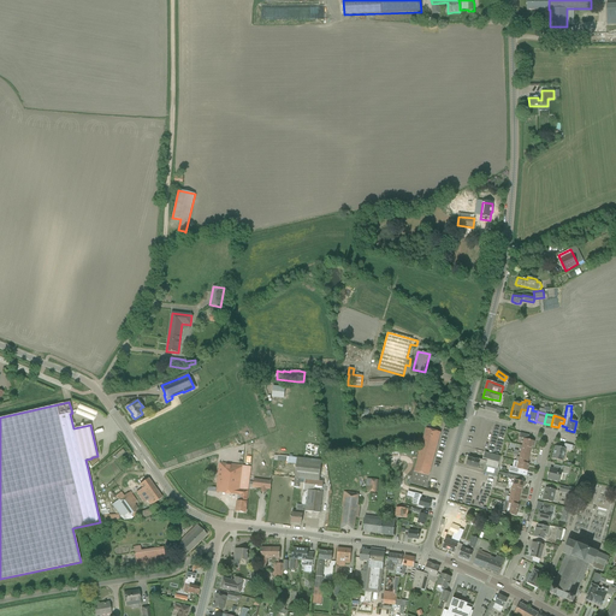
[(425,487),(426,486),(440,433),(426,428),(414,472),(413,472),(410,484),(425,487)]
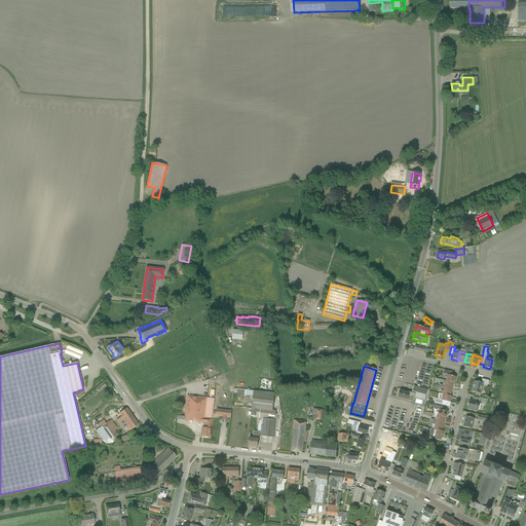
[(444,370),(443,374),(447,375),(446,381),(454,382),(454,383),(456,377),(451,376),(452,372),(444,370)]
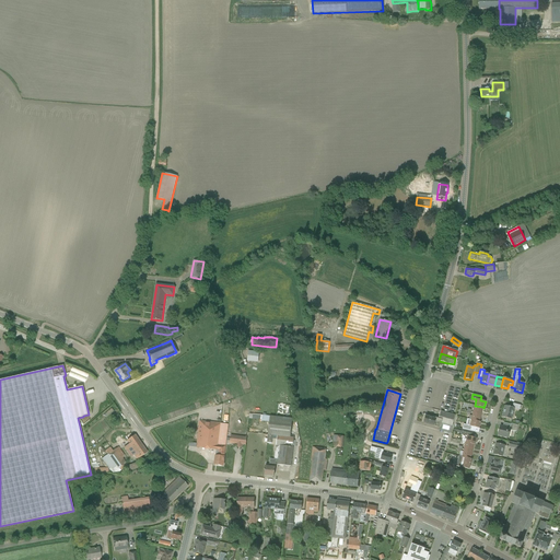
[(502,417),(508,419),(512,420),(514,409),(520,410),(521,406),(513,404),(512,408),(504,406),(502,417)]
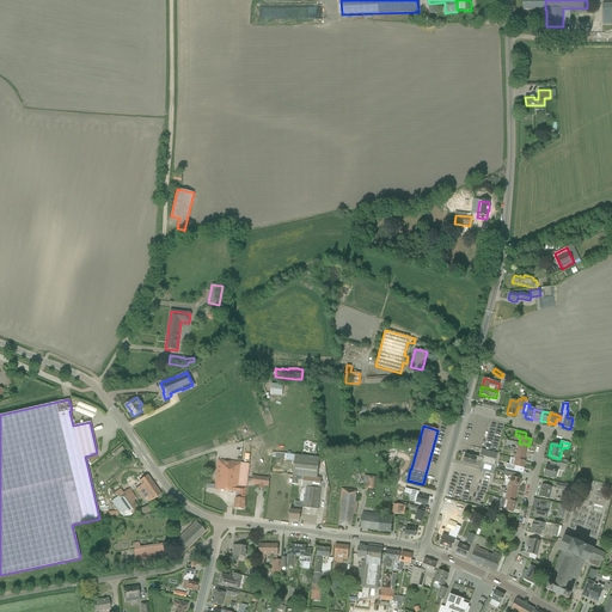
[(518,447),(516,451),(526,453),(528,446),(528,445),(519,444),(516,442),(515,447),(518,447)]
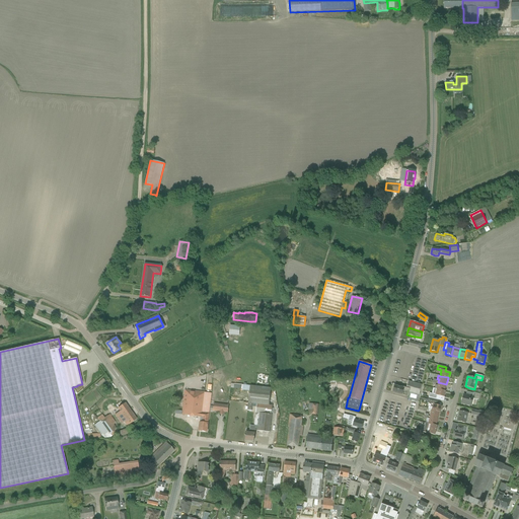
[(394,385),(393,392),(406,396),(408,393),(409,393),(406,398),(418,401),(422,385),(408,381),(406,388),(401,386),(401,387),(394,385)]
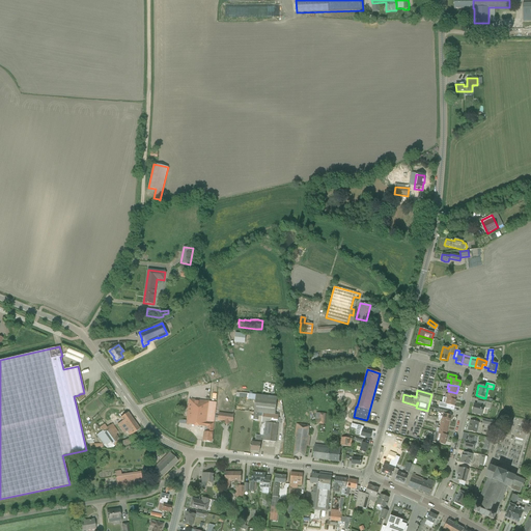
[(444,397),(446,398),(454,400),(456,393),(448,391),(447,394),(445,394),(444,397)]
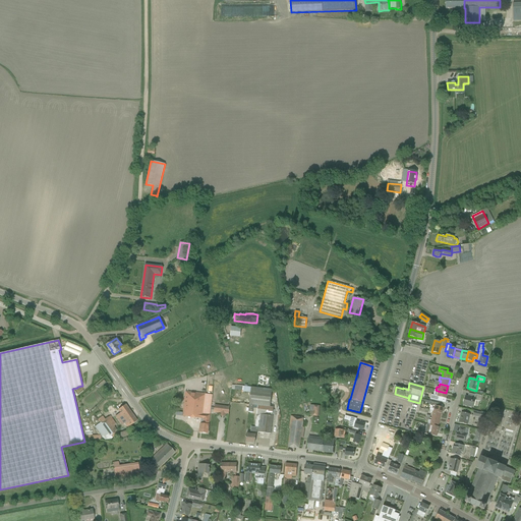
[(248,404),(253,405),(257,405),(270,407),(272,390),(251,388),(248,404)]
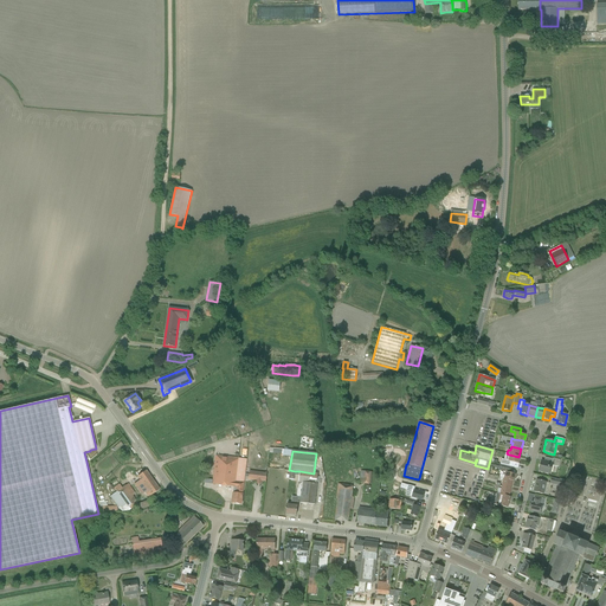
[(216,456),(213,478),(213,484),(233,487),(232,503),(242,504),(242,503),(246,504),(246,500),(242,498),(246,459),(216,456)]
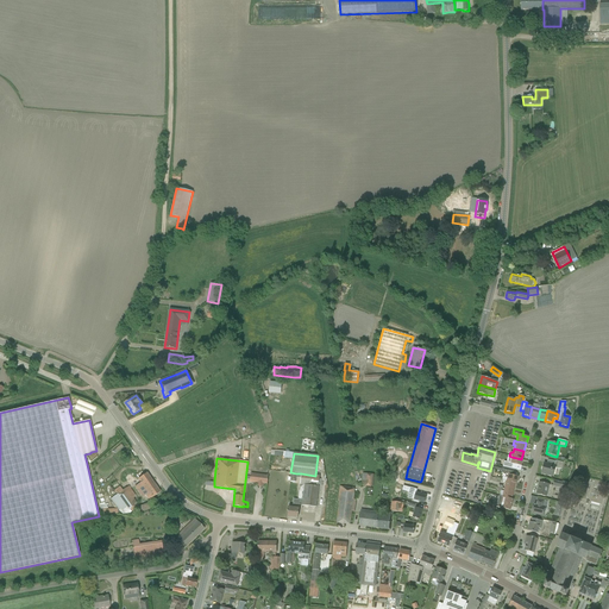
[(541,473),(547,475),(552,476),(554,468),(562,469),(563,463),(556,460),(554,466),(544,463),(541,473)]
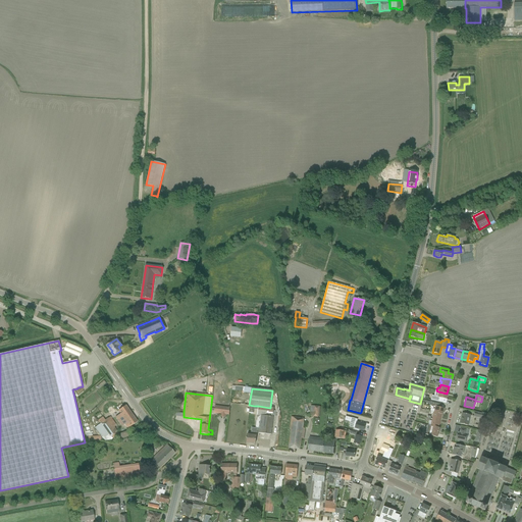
[(120,414),(115,417),(122,426),(124,424),(127,428),(133,425),(138,422),(125,406),(118,411),(120,414)]
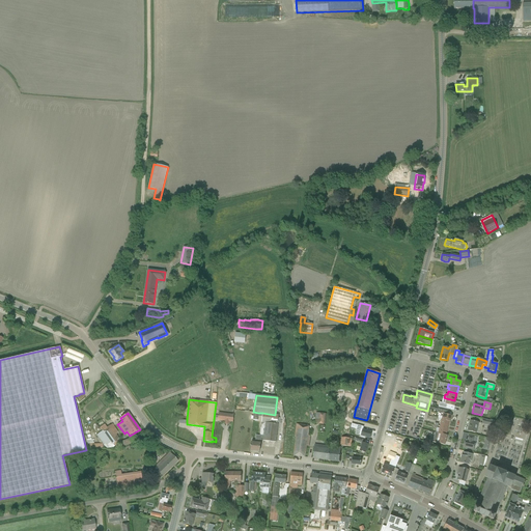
[(233,415),(219,413),(218,420),(232,422),(233,415)]
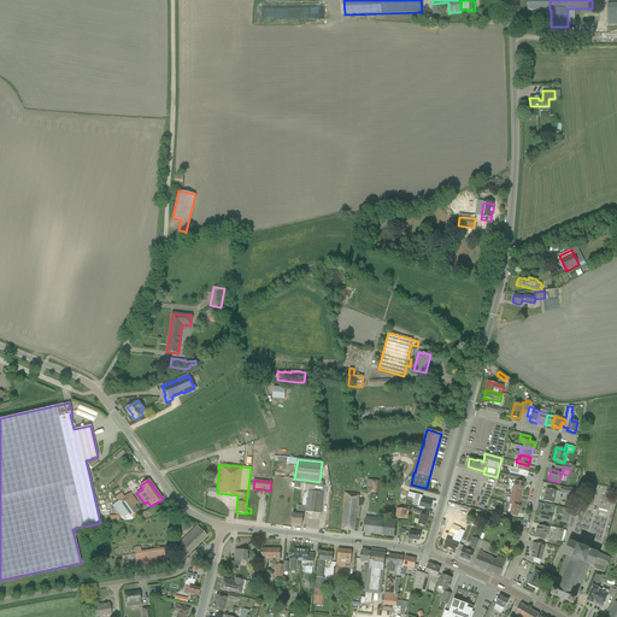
[(292,513),(291,524),(301,526),(303,515),(303,511),(306,512),(321,515),(323,493),(322,493),(323,482),(319,482),(305,480),(301,506),(297,505),(297,513),(292,513)]
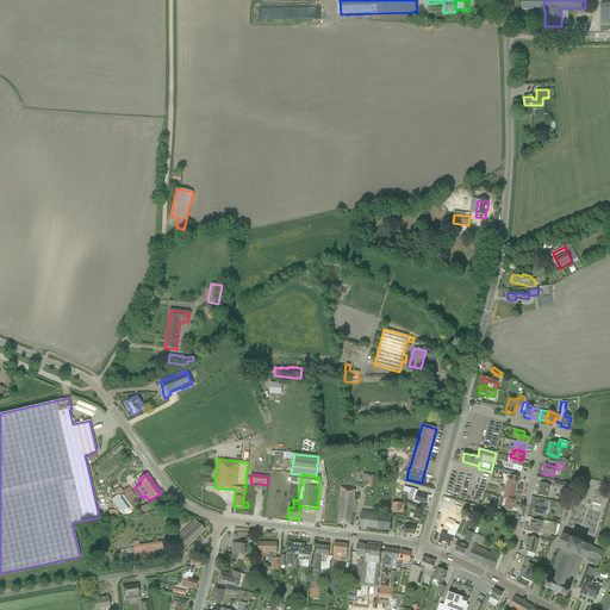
[(361,486),(373,487),(374,475),(363,474),(361,486)]
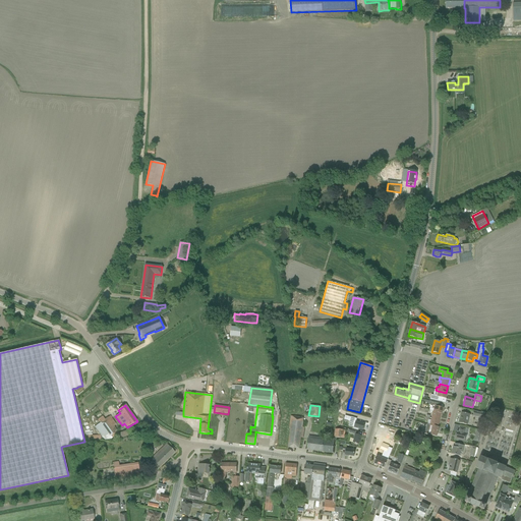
[(430,408),(429,411),(432,411),(441,414),(442,414),(444,408),(439,407),(435,406),(433,409),(430,408)]
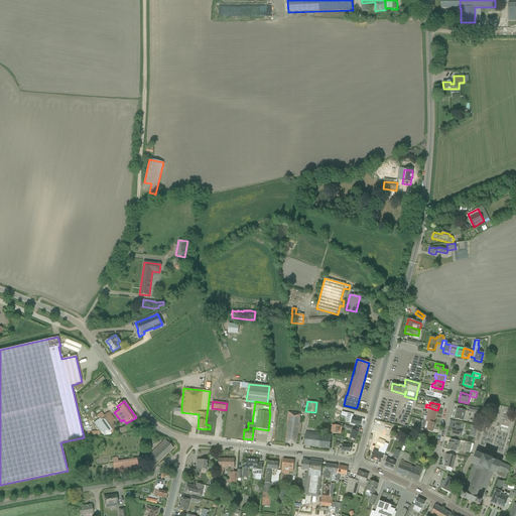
[(427,412),(427,414),(435,416),(436,410),(428,407),(427,412)]
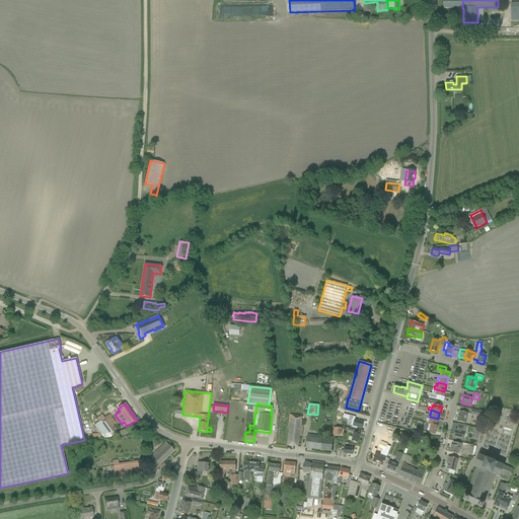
[(457,422),(462,423),(465,424),(468,413),(459,411),(457,422)]
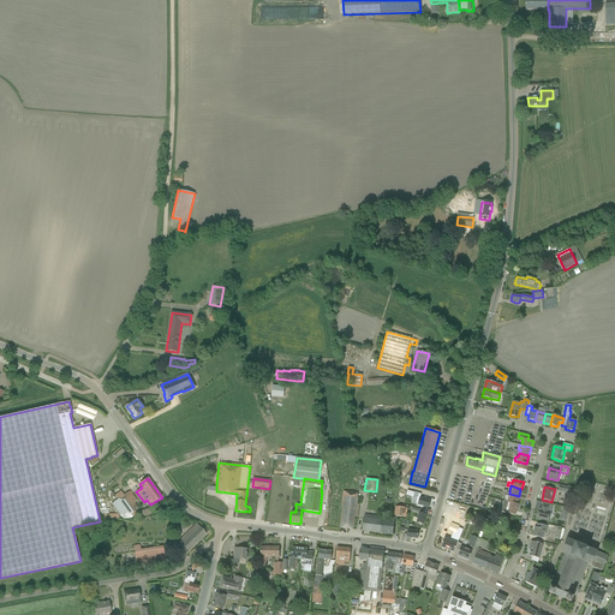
[(118,500),(112,503),(112,505),(121,517),(123,515),(126,520),(129,519),(139,512),(137,509),(133,503),(137,501),(130,491),(124,495),(121,491),(115,496),(118,500)]
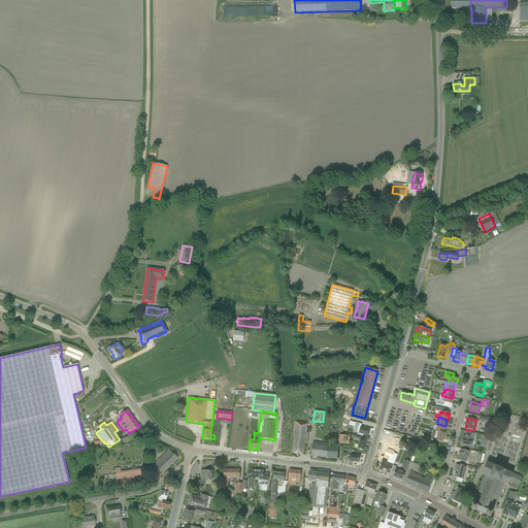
[(294,434),(292,449),(292,454),(303,455),(304,443),(306,443),(307,433),(306,433),(306,427),(303,427),(303,423),(294,422),(293,434),(294,434)]
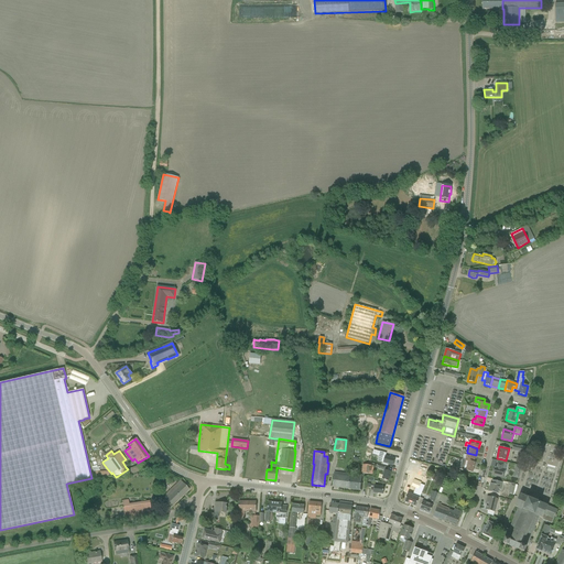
[(380,452),(378,458),(383,459),(383,463),(383,465),(388,466),(388,465),(392,466),(393,465),(394,461),(394,459),(386,456),(383,456),(384,453),(380,452)]
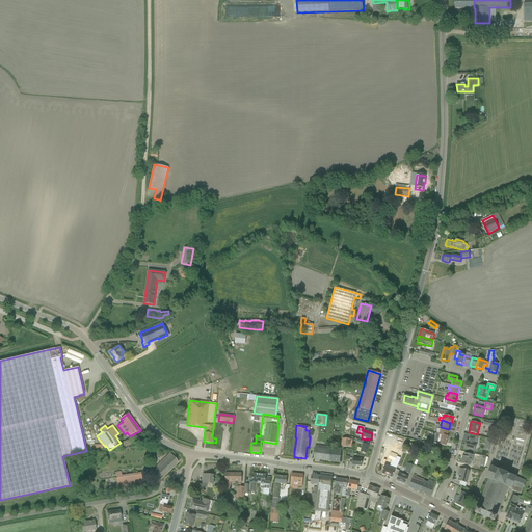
[(435,426),(435,428),(440,429),(439,434),(447,436),(447,435),(449,429),(441,427),(439,427),(435,426)]
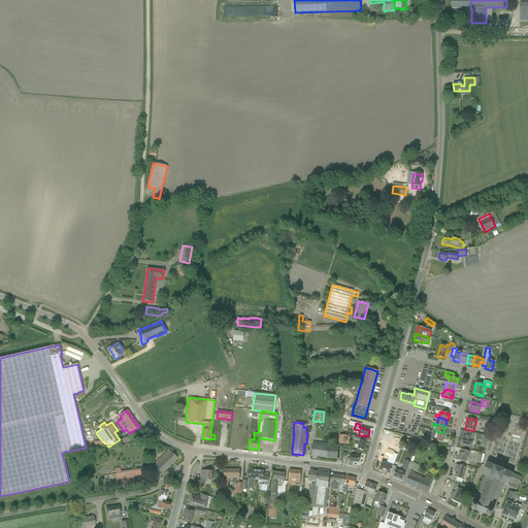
[(430,435),(429,439),(442,442),(443,439),(444,433),(443,432),(443,433),(435,431),(433,430),(432,430),(431,435),(430,435)]
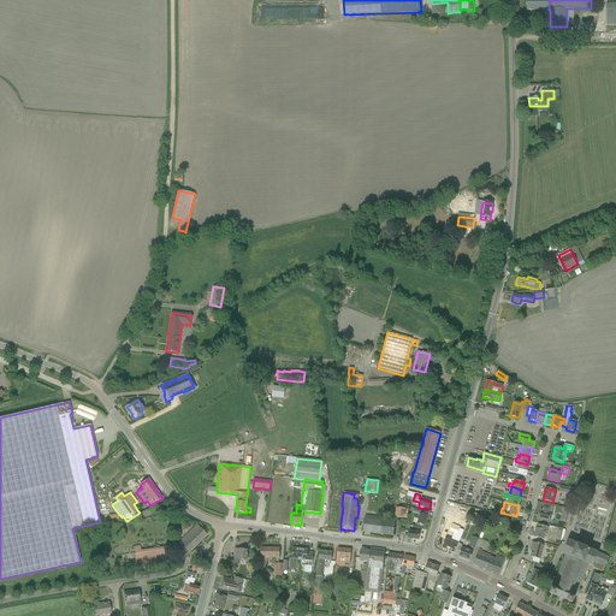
[(552,514),(551,513),(550,513),(551,507),(549,507),(543,505),(542,510),(540,510),(538,519),(544,521),(549,522),(550,517),(552,516),(552,514)]
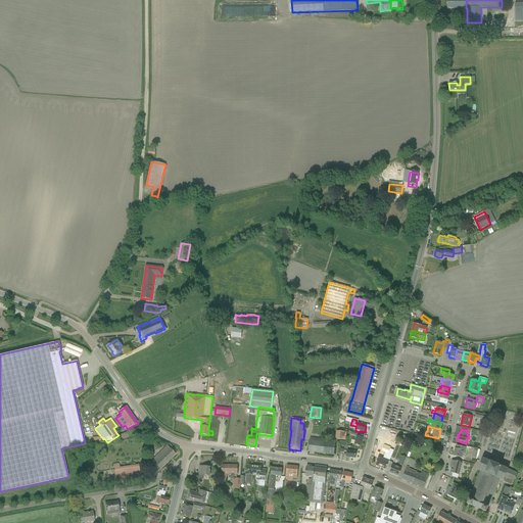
[(346,432),(337,431),(336,439),(345,440),(346,432)]
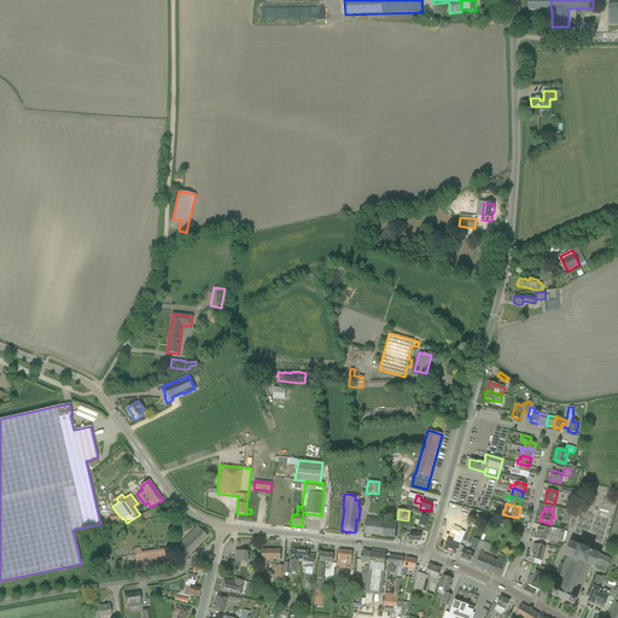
[(151,511),(141,514),(144,520),(153,517),(151,511)]
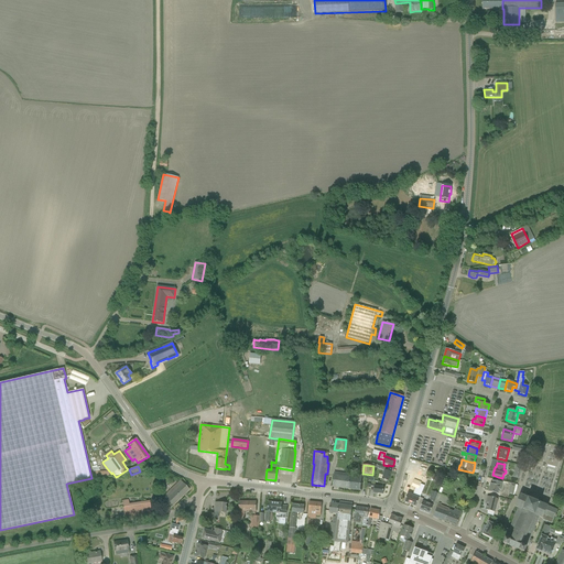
[(391,472),(384,470),(382,479),(388,481),(391,472)]
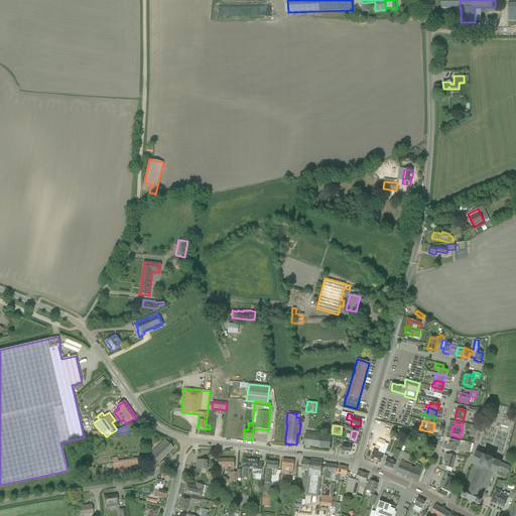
[(373,452),(370,460),(380,464),(382,460),(389,443),(391,438),(378,433),(376,438),(375,437),(370,450),(373,452)]
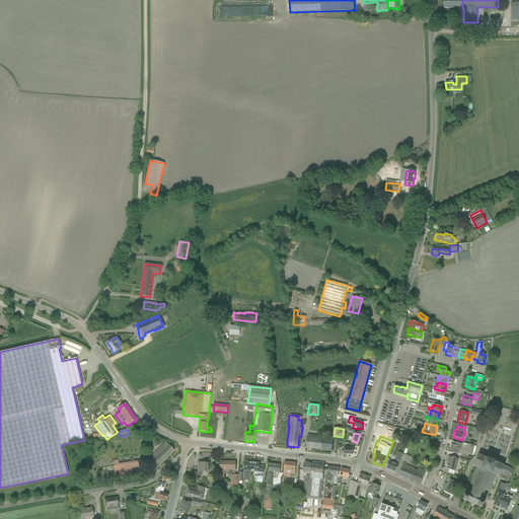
[(306,443),(305,448),(312,449),(331,451),(332,441),(332,438),(325,437),(325,440),(308,438),(308,437),(307,437),(306,443)]
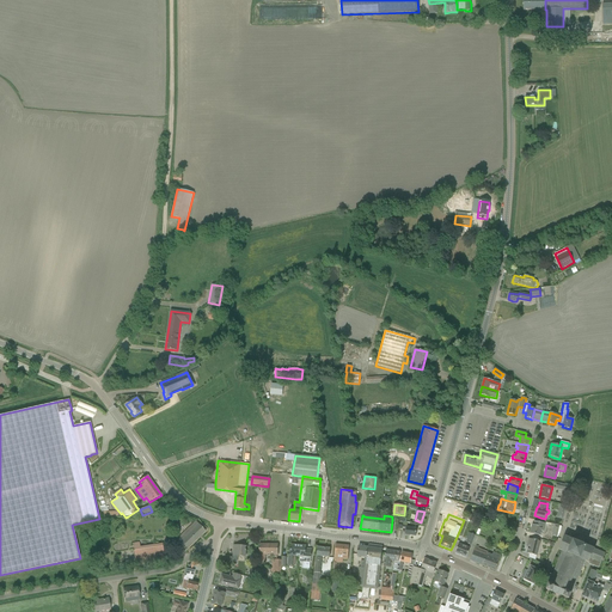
[(206,532),(195,521),(176,540),(185,550),(206,532)]
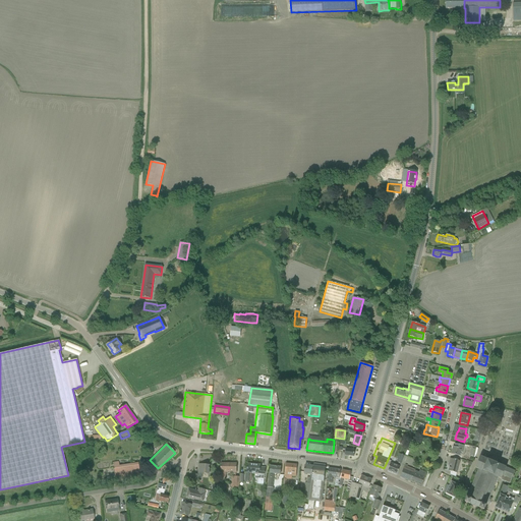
[(451,454),(456,455),(457,456),(457,458),(460,459),(461,456),(460,456),(461,452),(462,453),(464,446),(460,445),(455,444),(454,447),(453,447),(451,454)]
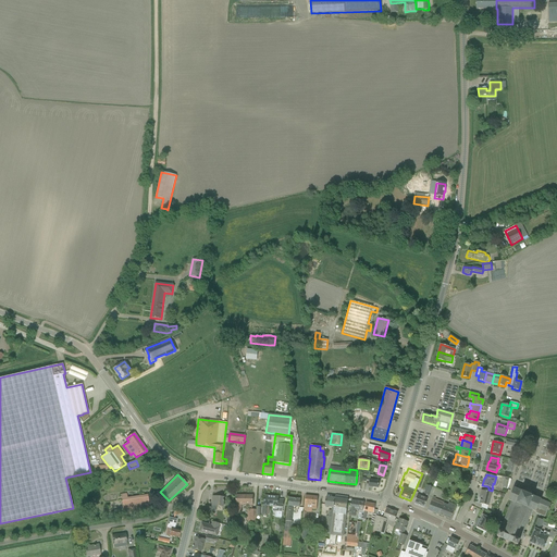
[(505,478),(502,489),(507,490),(509,484),(510,480),(505,478)]
